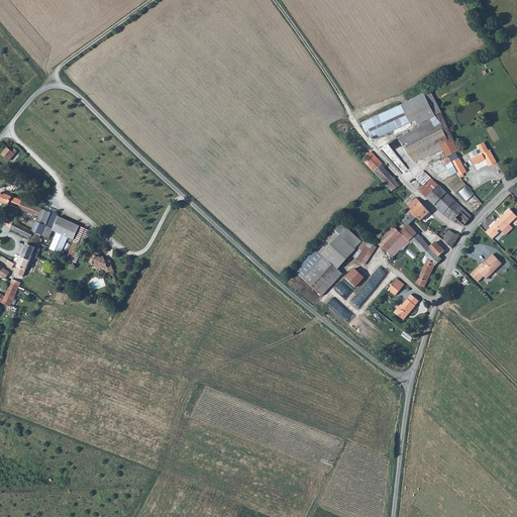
[(441,111),(431,89),(403,104),(412,121),(417,119),(419,123),(420,122),(441,112),(441,111)]
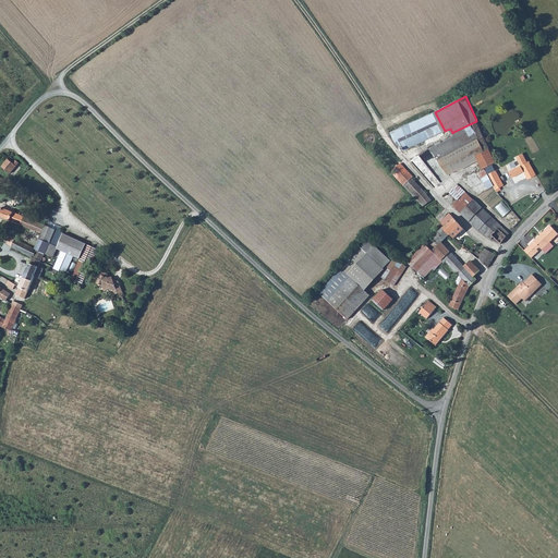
[(445,131),(435,112),(392,132),(403,153),(445,131)]
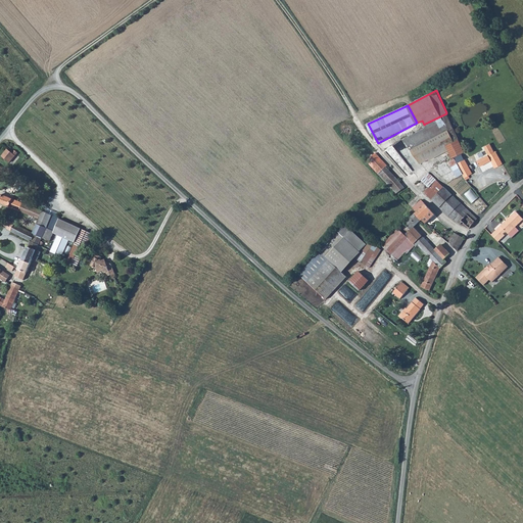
[(419,131),(411,135),(411,136),(403,140),(411,150),(427,141),(454,129),(446,113),(425,124),(423,129),(419,131)]
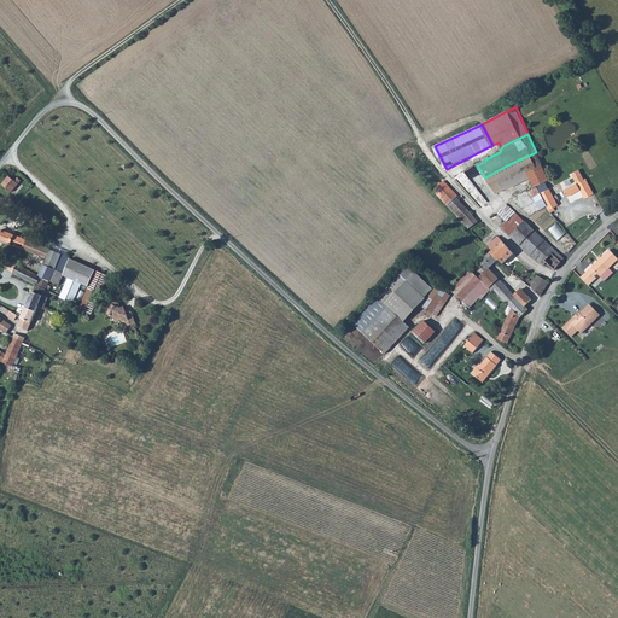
[(497,192),(516,182),(530,175),(543,169),(536,152),(505,167),(485,178),(497,192)]
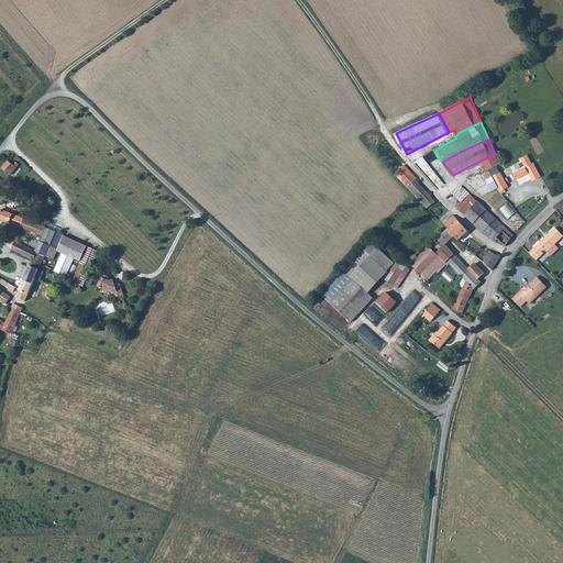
[(427,208),(435,201),(415,180),(416,179),(379,142),(371,148),(427,208)]
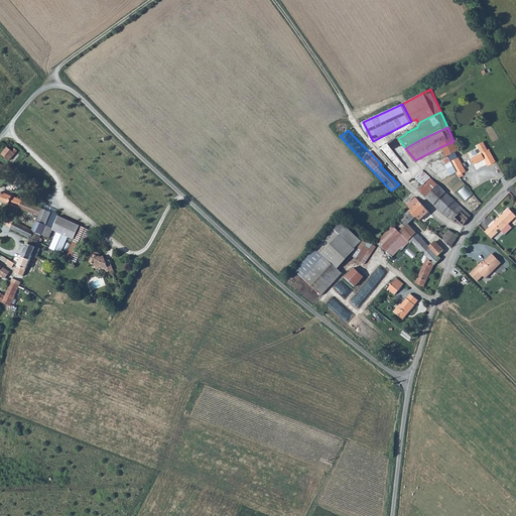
[(458,149),(454,141),(442,146),(447,154),(455,150),(458,149)]
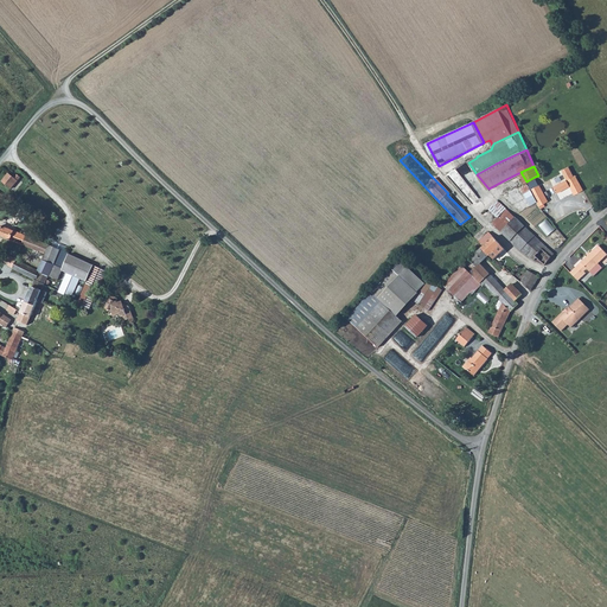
[(568,179),(574,177),(570,167),(563,171),(568,179)]
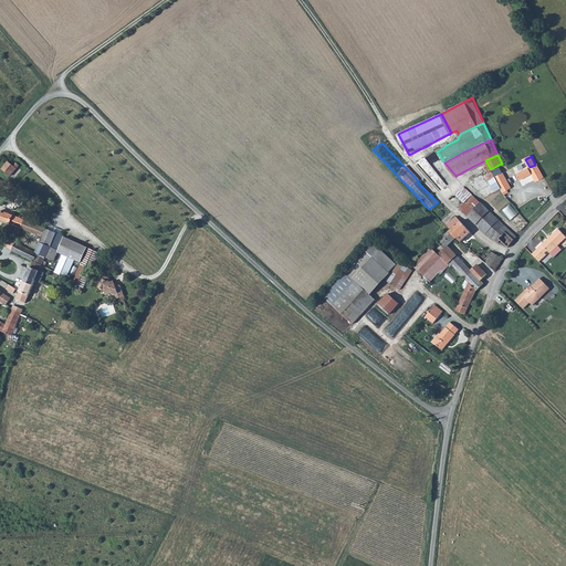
[(13,161),(11,164),(9,161),(2,169),(10,176),(19,166),(13,161)]
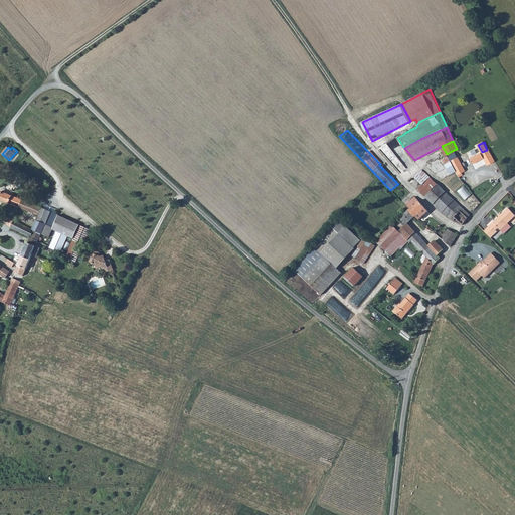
[(470,158),(473,164),(484,158),(488,166),(495,162),(489,149),(487,150),(482,152),(470,158)]
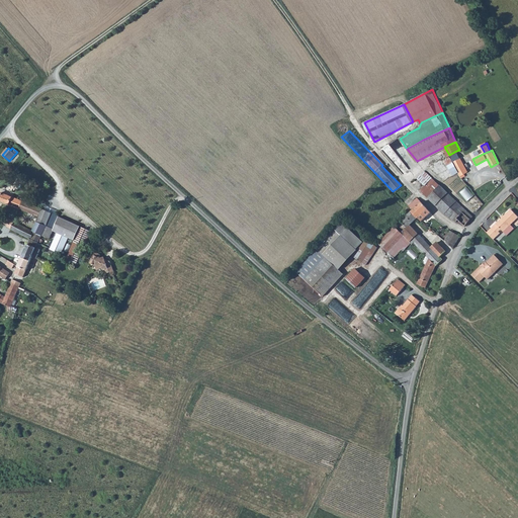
[(459,174),(460,176),(463,175),(462,173),(466,170),(456,151),(449,155),(458,174),(459,174)]
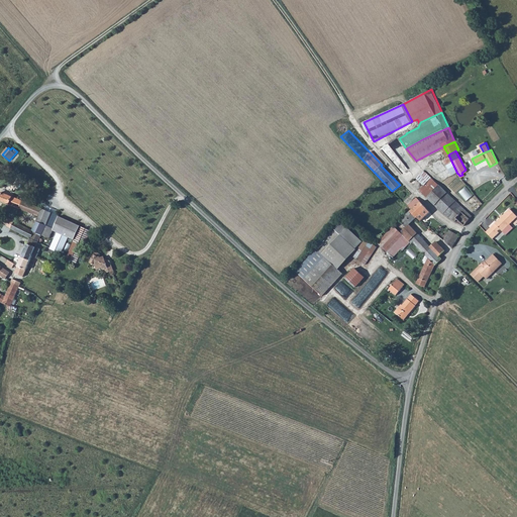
[(431,179),(423,173),(417,180),(424,187),(431,179)]
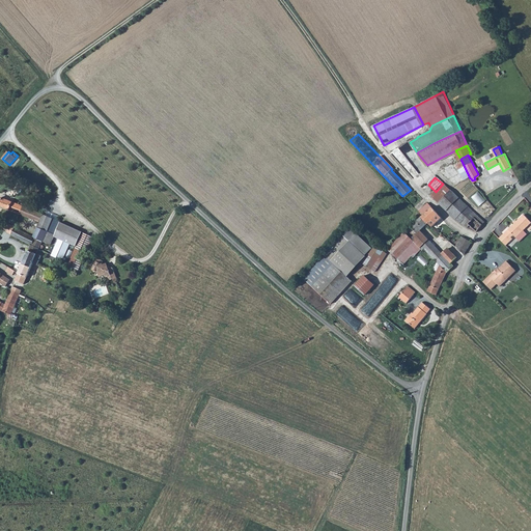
[(450,191),(443,184),(436,192),(430,196),(438,202),(450,191)]
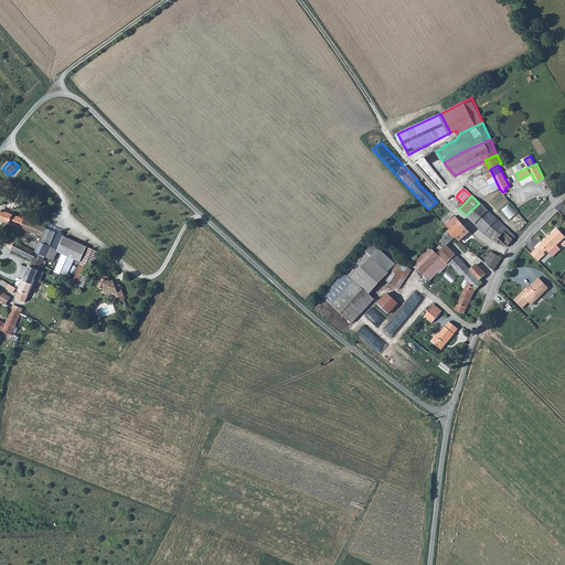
[(488,211),(479,203),(466,215),(476,224),(488,211)]
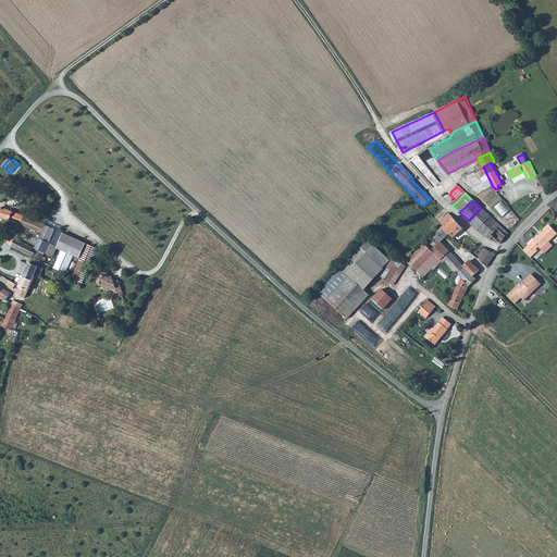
[(502,200),(495,206),(503,215),(510,209),(502,200)]
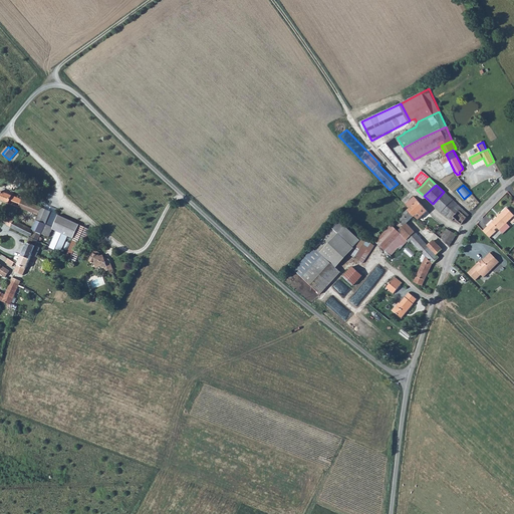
[(0,199),(39,216),(43,209),(1,191),(0,191),(0,199)]
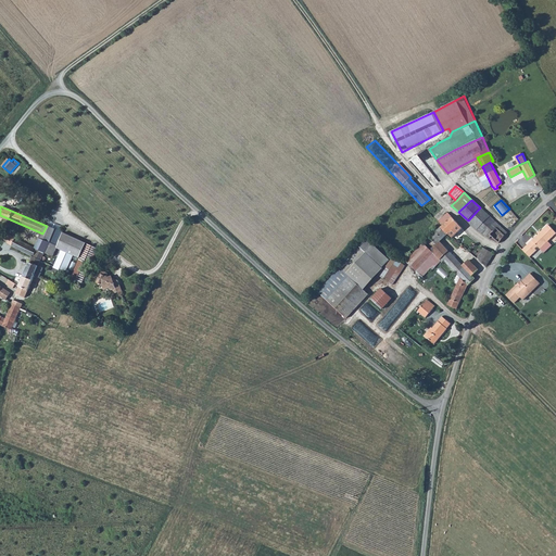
[(494,222),(480,207),(468,220),(482,234),(483,234),(494,222)]
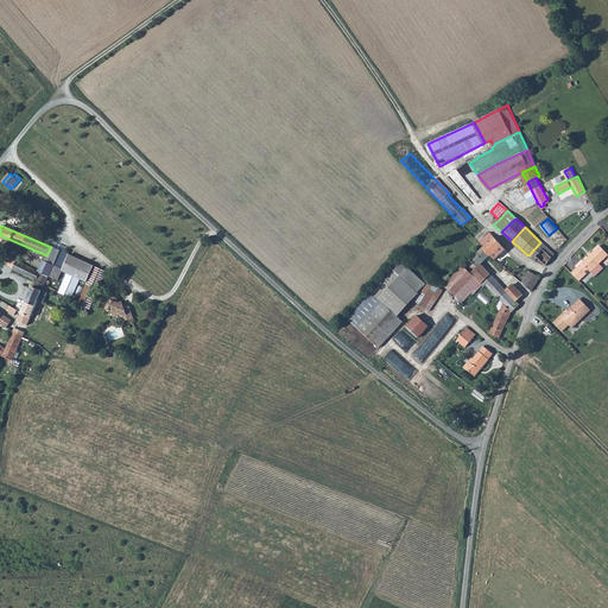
[(481,244),(486,248),(483,251),(491,258),(495,261),(507,252),(491,235),(481,244)]
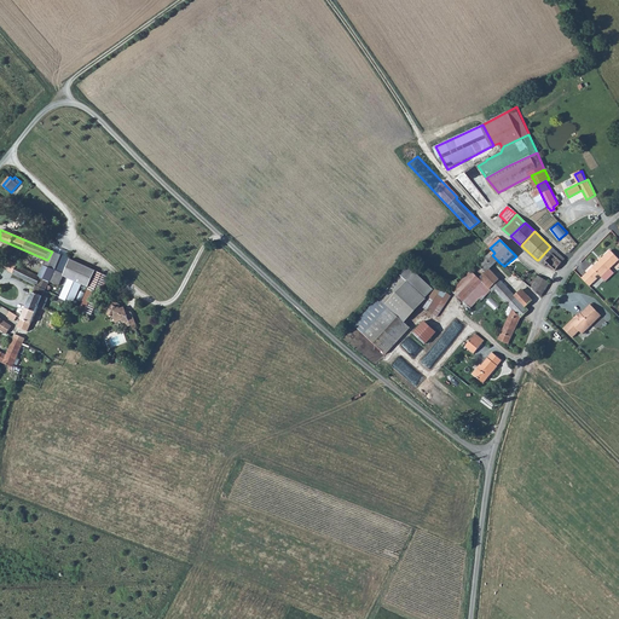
[(555,270),(563,259),(550,247),(538,260),(543,264),(545,261),(555,270)]
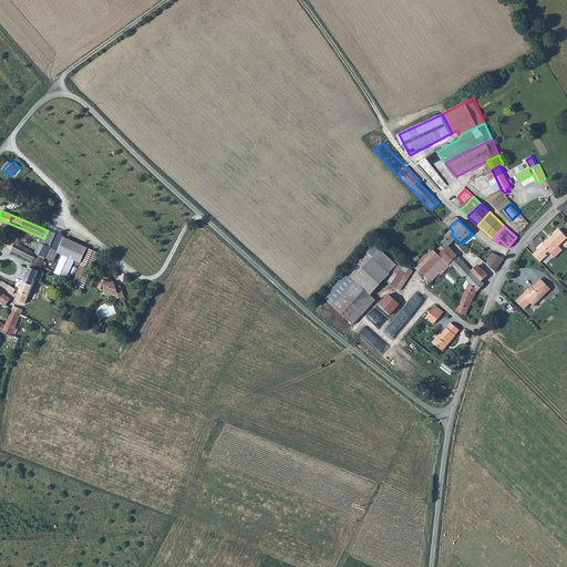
[(542,263),(548,256),(547,254),(549,251),(552,254),(566,238),(566,236),(559,229),(534,255),(542,263)]
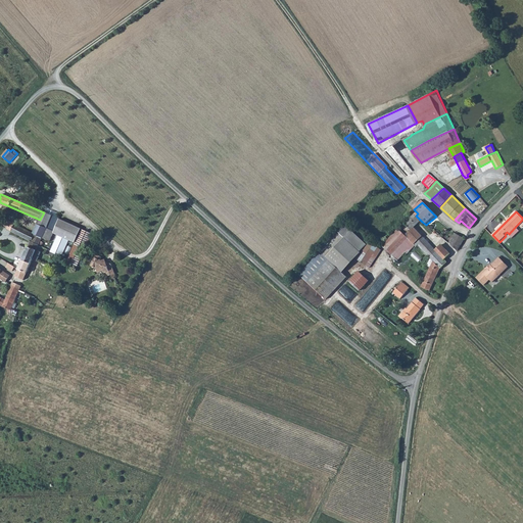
[(40,220),(38,225),(47,228),(55,232),(60,220),(44,212),(40,220)]
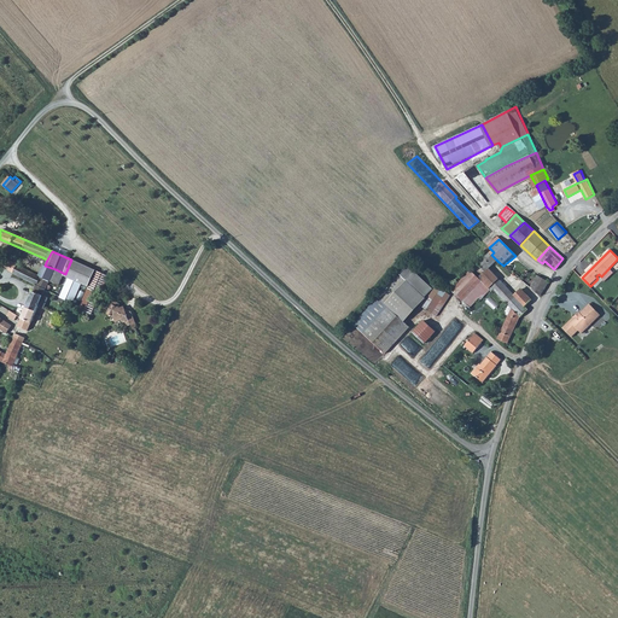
[(525,307),(514,296),(490,270),(499,262),(491,255),(477,269),(476,270),(477,273),(482,278),(481,280),(483,283),(485,281),(491,289),(495,292),(508,305),(520,318),(528,310),(525,307)]
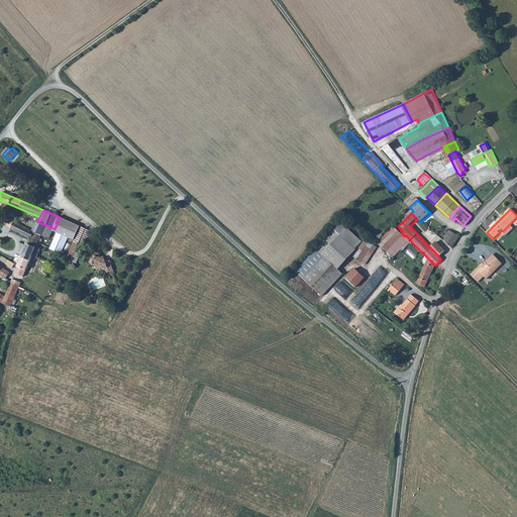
[(10,228),(30,238),(33,231),(1,215),(0,218),(0,220),(4,222),(5,220),(12,224),(10,228)]
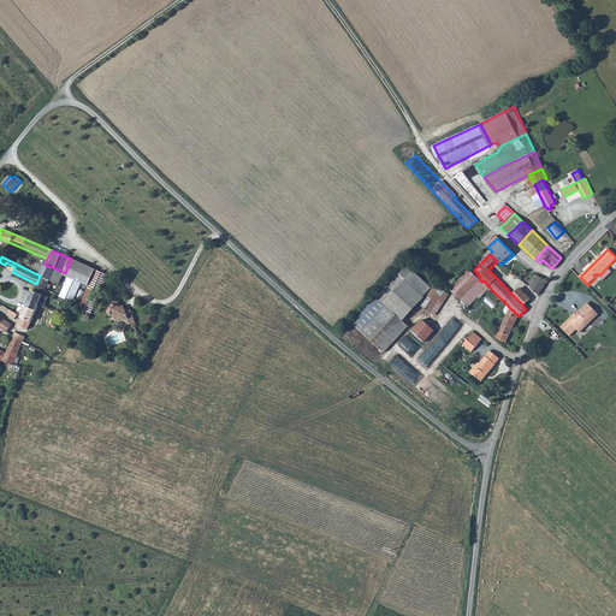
[(65,273),(64,276),(69,278),(60,296),(72,302),(81,283),(88,286),(95,270),(71,259),(65,273)]
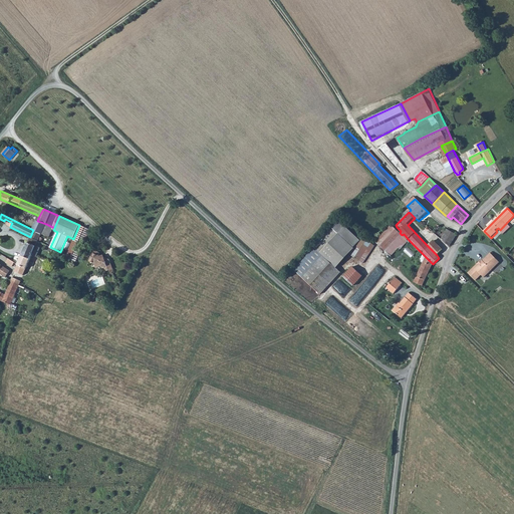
[(33,230),(41,234),(46,224),(37,221),(33,230)]
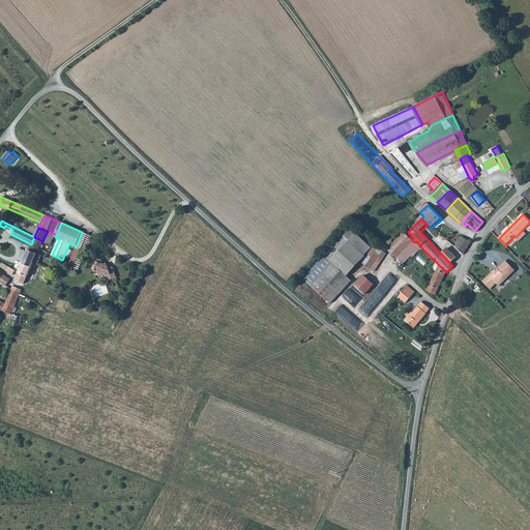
[(351,228),(325,256),(348,277),(361,262),(363,258),(371,246),(351,228)]
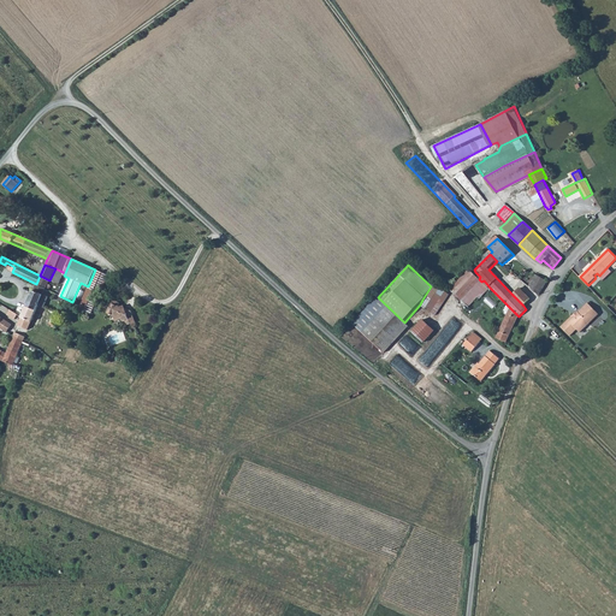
[(65,273),(55,268),(49,280),(59,284),(64,276),(65,273)]
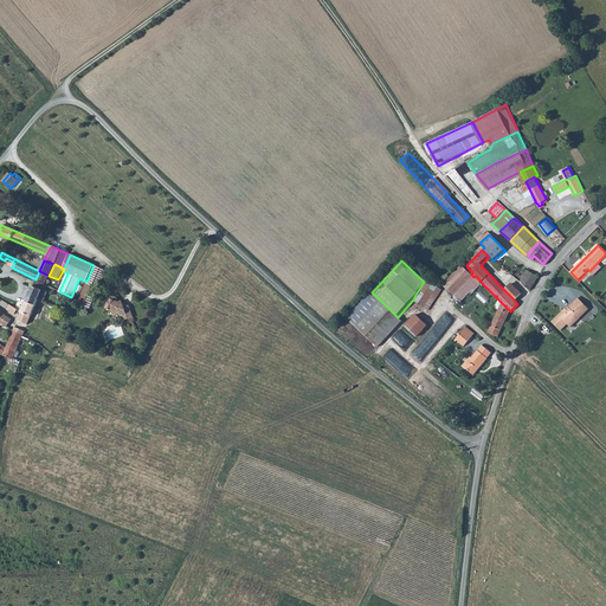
[(78,301),(91,307),(107,270),(94,265),(86,282),(78,301)]
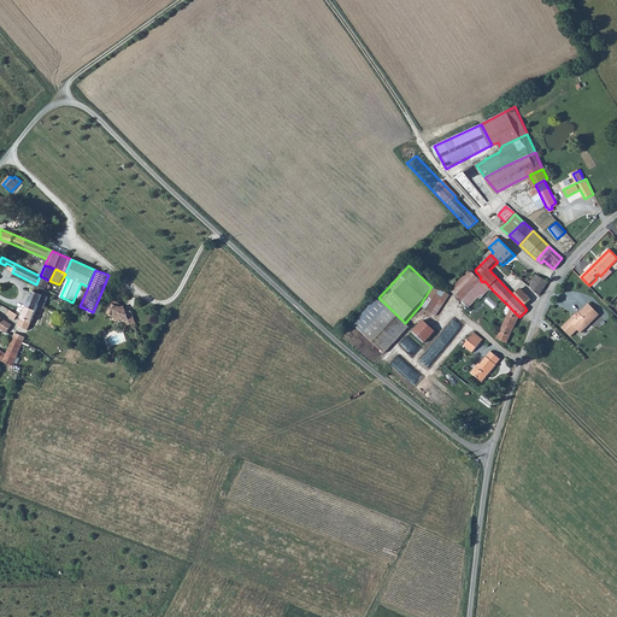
[(463,301),(480,286),(482,282),(480,280),(472,272),(453,292),(463,301)]
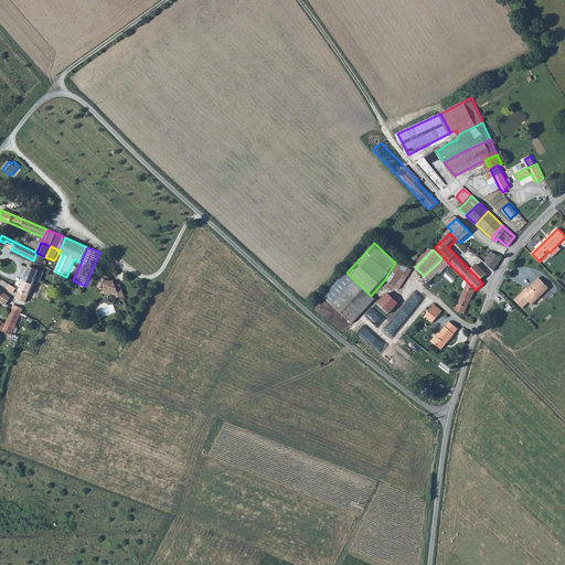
[(491,252),(486,263),(497,270),(503,258),(491,252)]
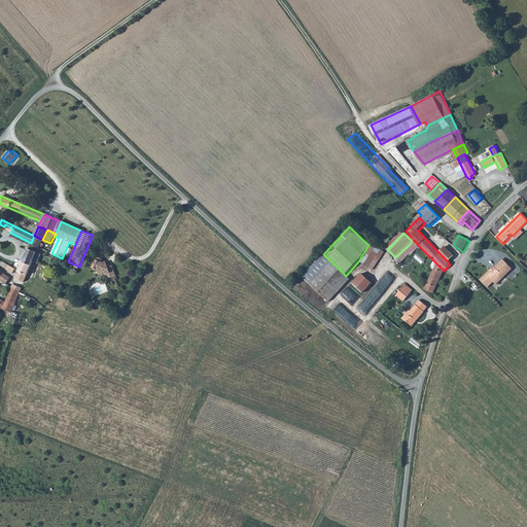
[(31,243),(31,244),(40,247),(42,240),(34,236),(31,243)]
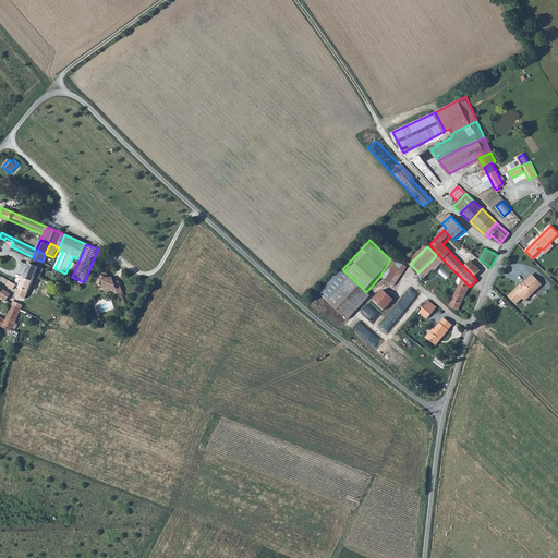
[(441,263),(443,262),(444,261),(438,254),(436,255),(434,258),(437,261),(440,264),(441,263)]
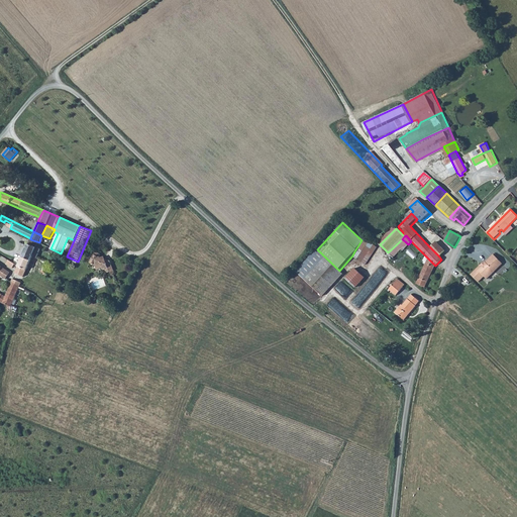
[(370,242),(364,238),(362,240),(354,251),(352,255),(358,260),(370,242)]
